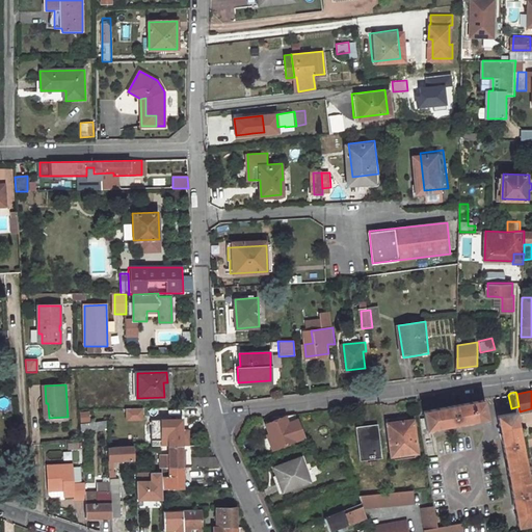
[(425,410),(429,428),(488,418),(485,399),(425,410)]
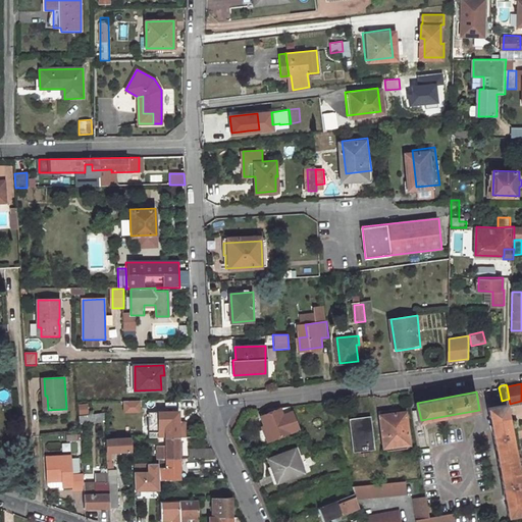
[(139,399),(123,400),(124,411),(139,409),(139,399)]
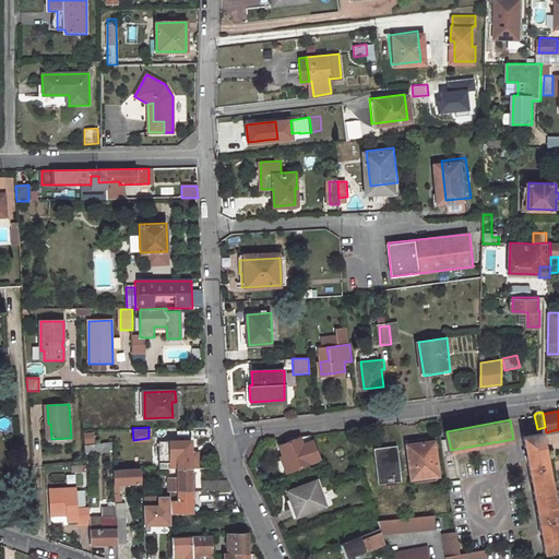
[(523,437),(545,551),(558,549),(558,526),(542,432),(523,437)]
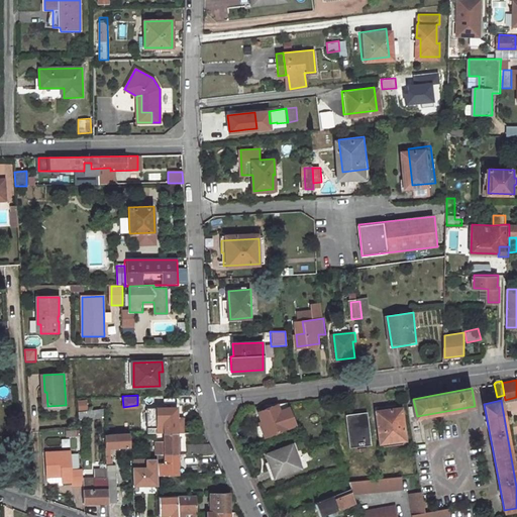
[(297,424),(288,402),(281,403),(259,412),(269,436),(297,424)]
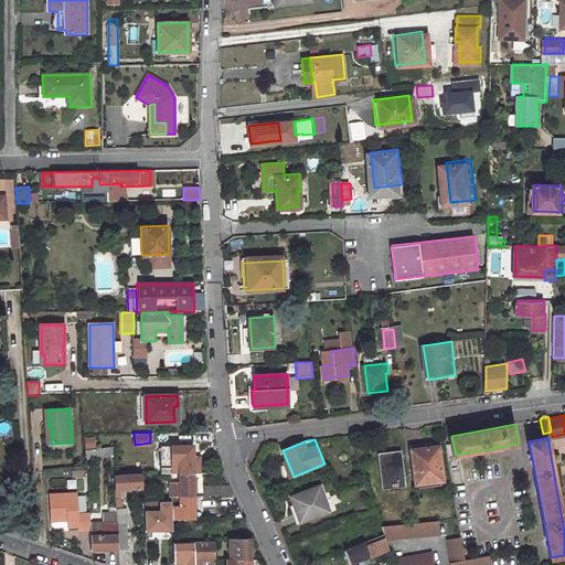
[(413,449),(418,483),(446,480),(440,445),(413,449)]
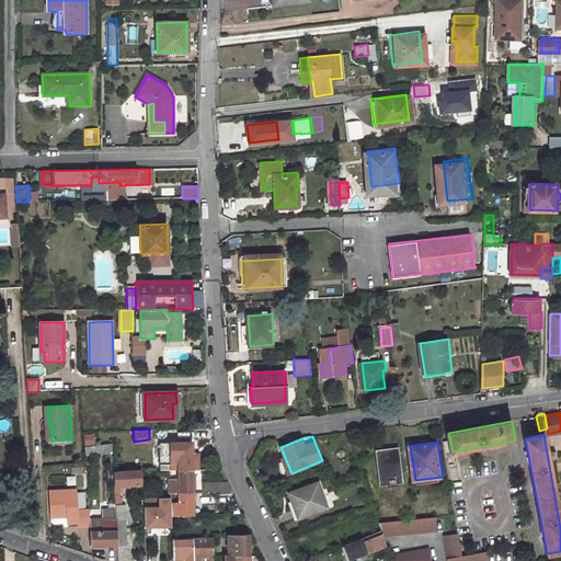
[(193,470),(193,460),(196,460),(196,455),(192,455),(193,443),(160,443),(160,471),(180,470),(193,470)]
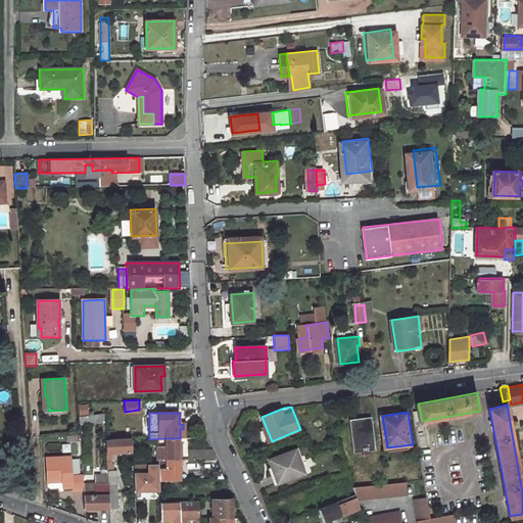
[(105,414),(81,417),(81,423),(105,421),(105,414)]
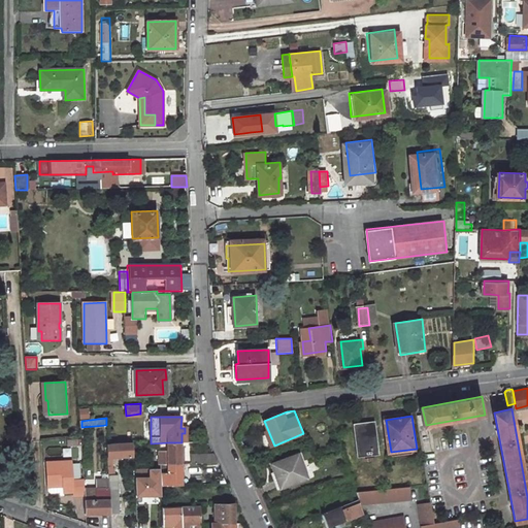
[(349,426),(353,459),(374,456),(370,423),(349,426)]
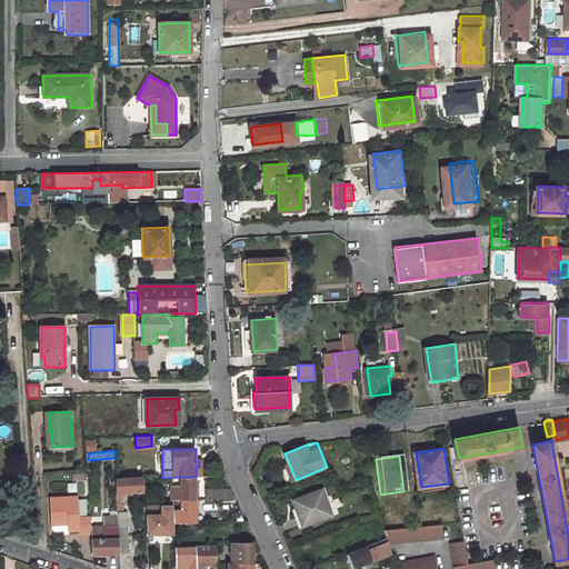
[(182,487),(171,487),(172,499),(197,499),(196,477),(182,477),(182,487)]
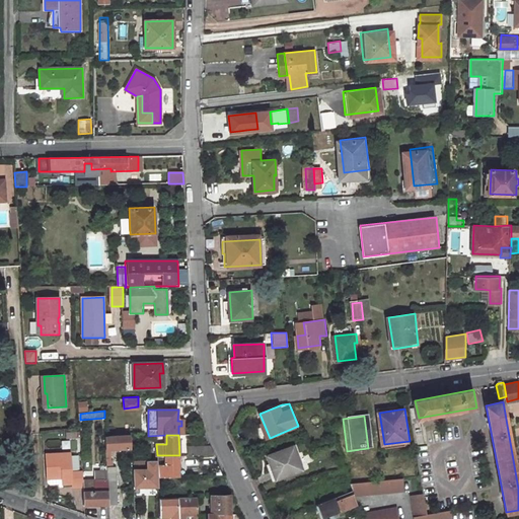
[(131,436),(105,437),(106,451),(131,450),(131,436)]
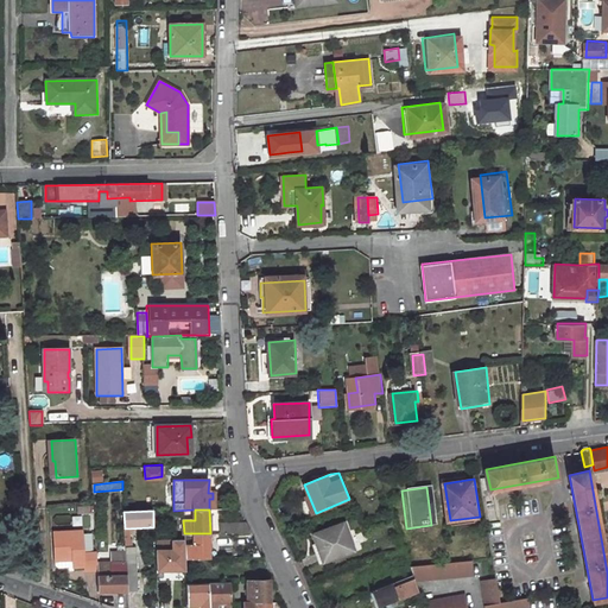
[(316,532),(327,559),(356,548),(344,520),(316,532)]
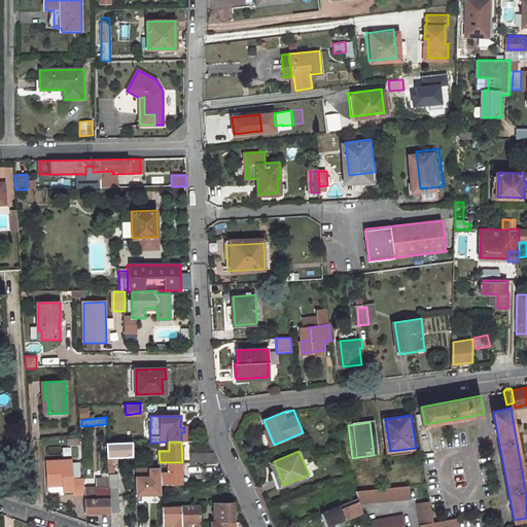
[(214,453),(190,453),(190,462),(218,461),(214,453)]
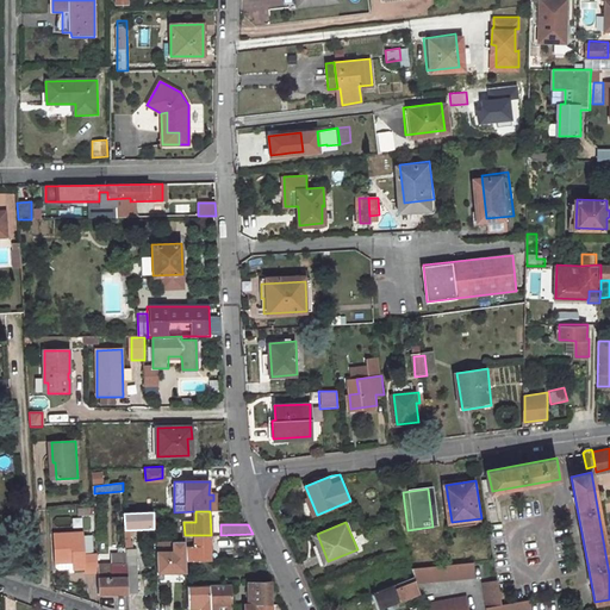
[(99,565),(98,553),(85,554),(83,531),(55,534),(57,567),(60,570),(86,568),(86,572),(99,572),(99,565)]
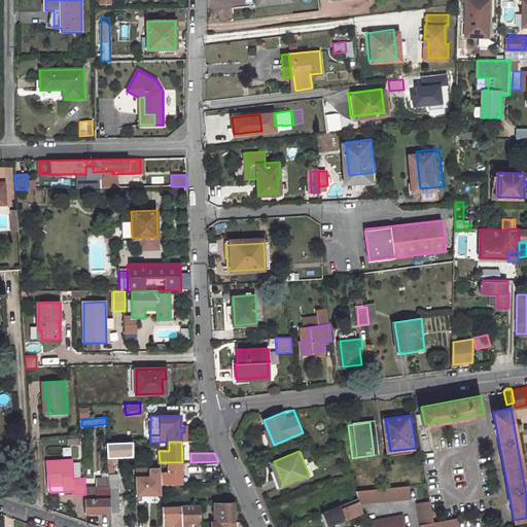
[(182,462),(160,462),(161,468),(170,467),(170,483),(183,483),(182,462)]
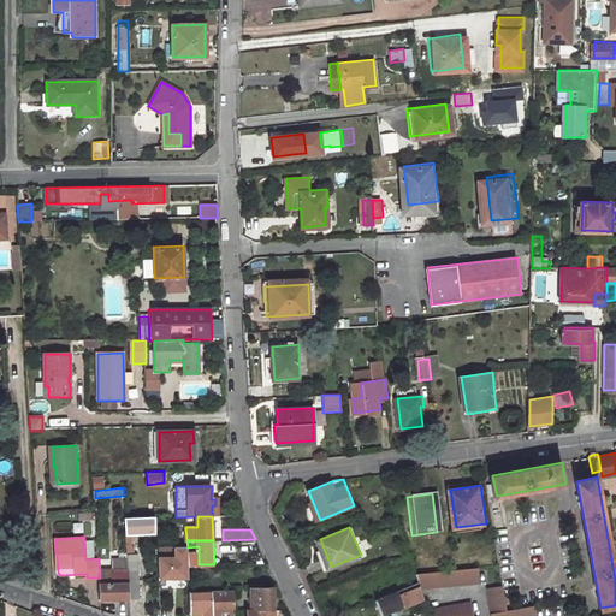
[(157,548),(158,579),(176,579),(189,579),(188,548),(157,548)]
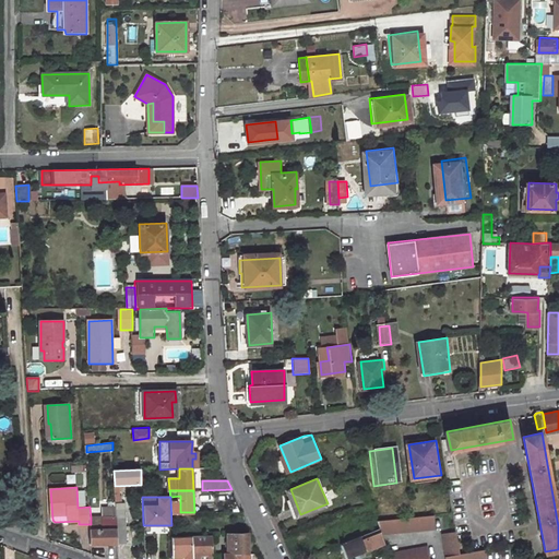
[(93,543),(118,543),(116,518),(116,507),(103,507),(104,516),(91,518),(91,524),(93,543)]
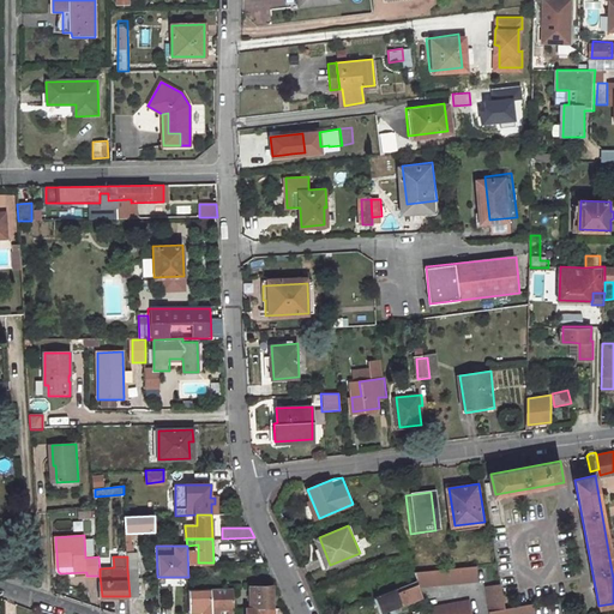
[(480,576),(477,564),(416,576),(417,579),(420,587),(480,576)]
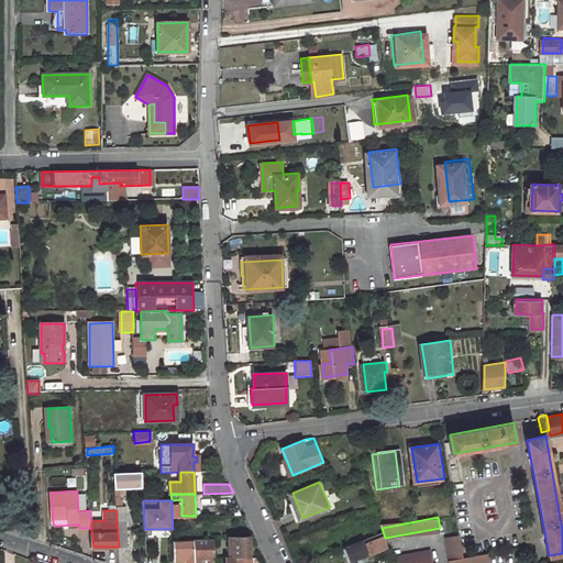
[(127,521),(117,521),(119,547),(128,545),(127,521)]
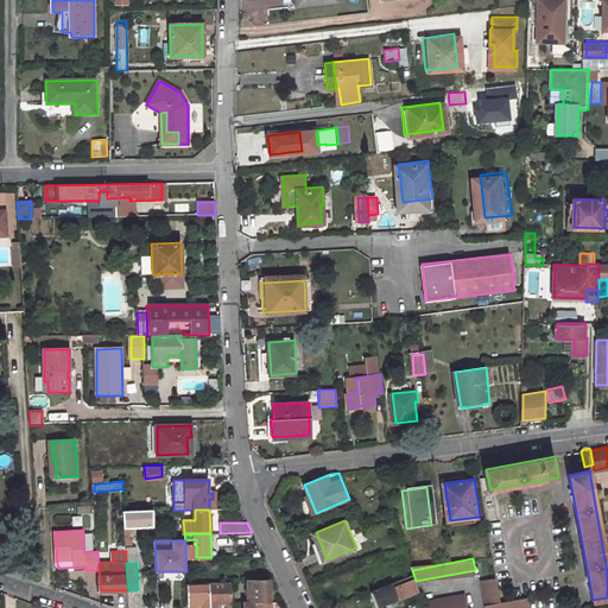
[(413,574),(371,591),(377,607),(419,589),(416,581),(413,574)]
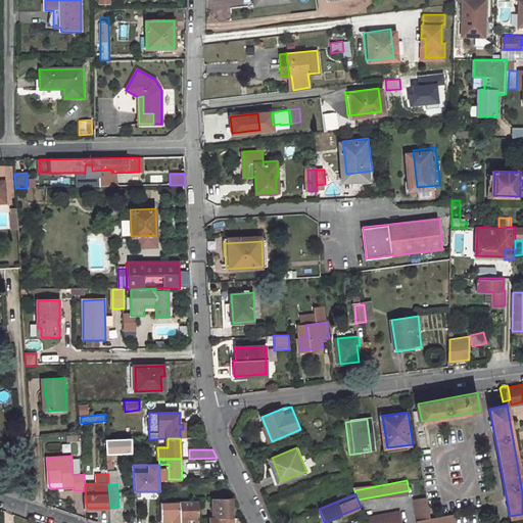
[(456,522),(455,513),(431,517),(427,495),(414,497),(418,519),(418,522),(456,522)]
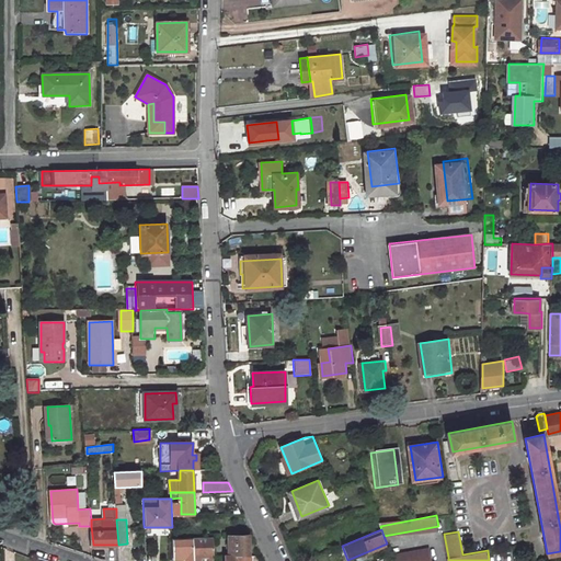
[(251,535),(229,536),(229,556),(251,556),(251,535)]
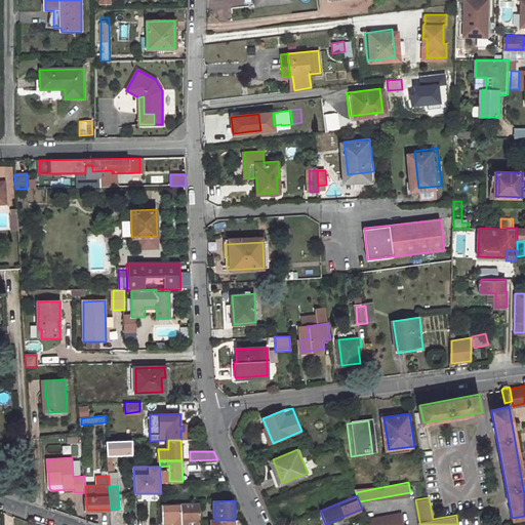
[(180,502),(161,503),(162,521),(174,520),(173,524),(182,524),(182,520),(180,502)]
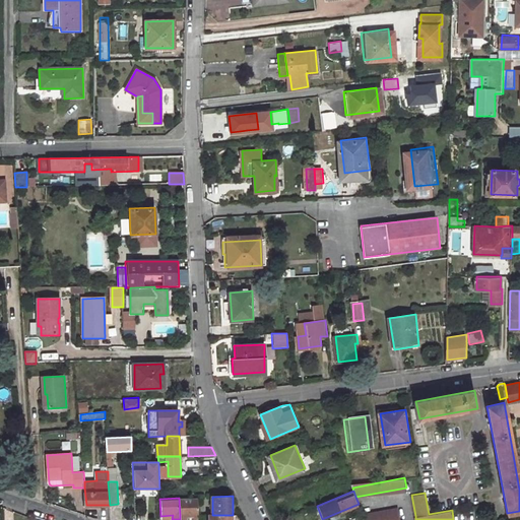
[(198,498),(179,498),(180,515),(198,514),(198,498)]
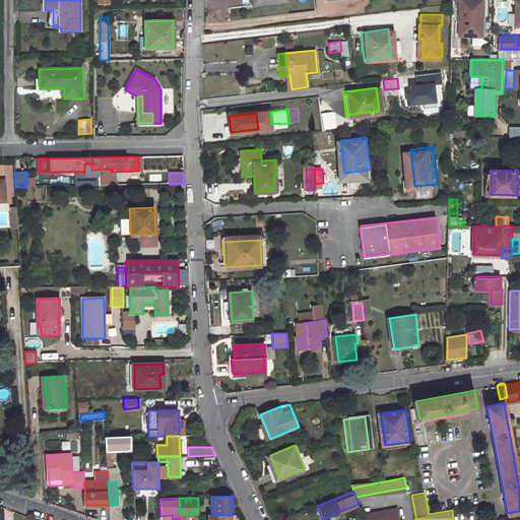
[(398,508),(362,514),(364,519),(403,519),(398,508)]
